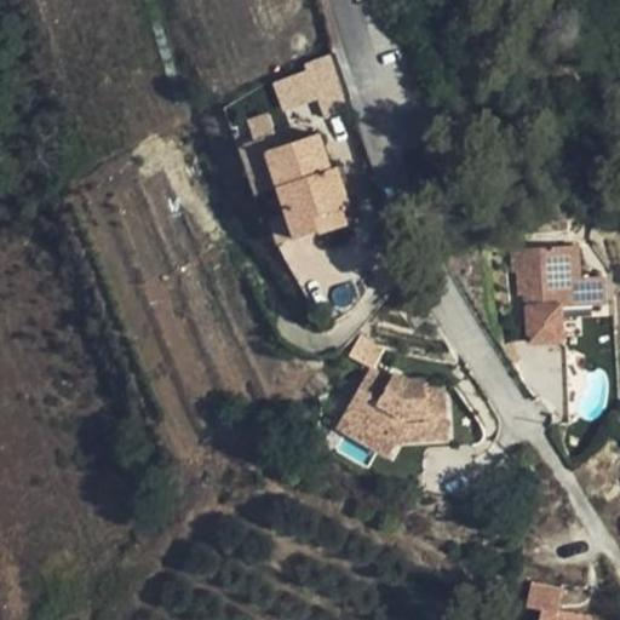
[(308,72),(317,93),(327,120),(348,112),(345,107),(351,104),(349,98),(351,98),(337,56),(306,67),(308,72)]
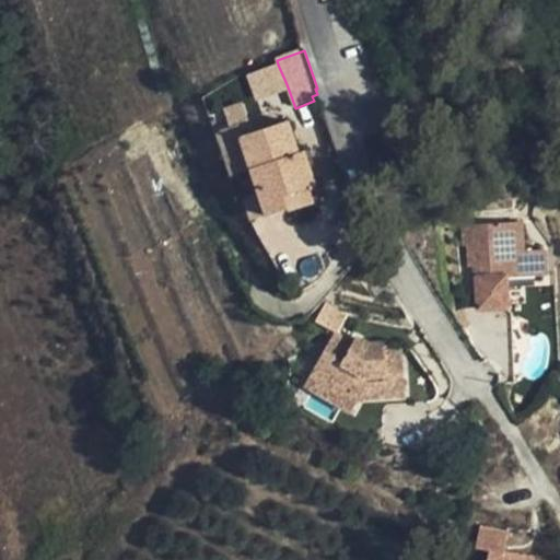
[(255,96),(266,92),(258,72),(247,76),(255,96)]
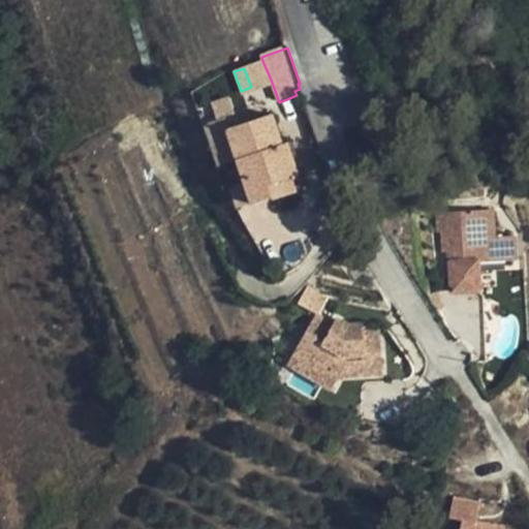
[(239,163),(252,205),(272,198),(268,186),(292,178),(297,176),(286,143),(281,145),(272,115),(236,126),(227,129),(239,163)]
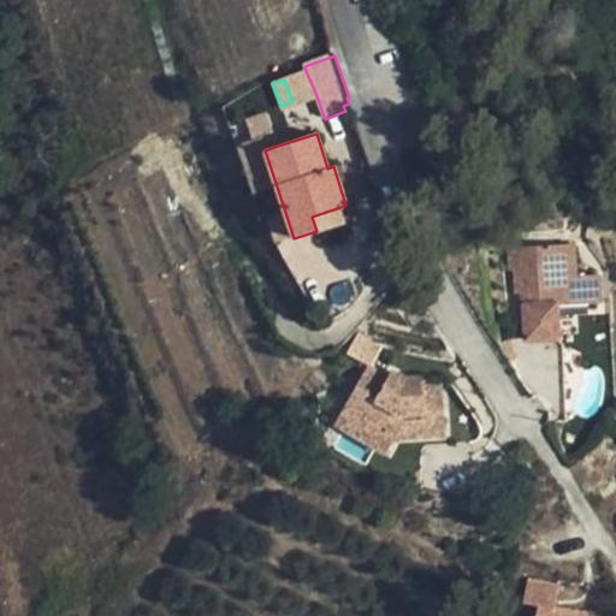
[(253,197),(278,190),(265,150),(274,147),(270,137),(236,148),(253,197)]
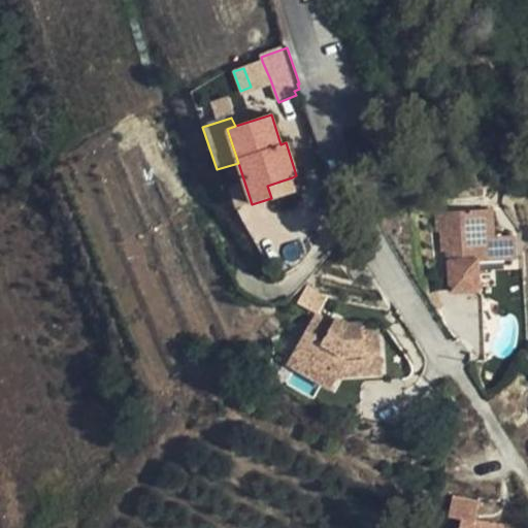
[(296,192),(292,177),(267,186),(271,198),(272,199),(296,192)]
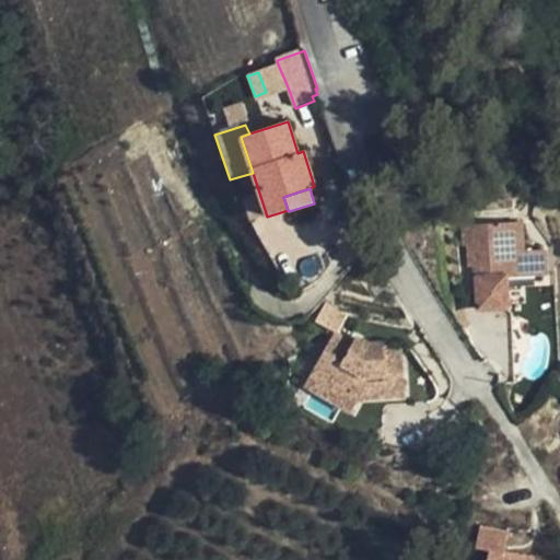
[(470,268),(476,267),(485,267),(486,278),(477,278),(478,310),(508,307),(506,278),(547,275),(545,251),(523,252),(521,222),(464,226),(465,246),(469,246),(470,268)]
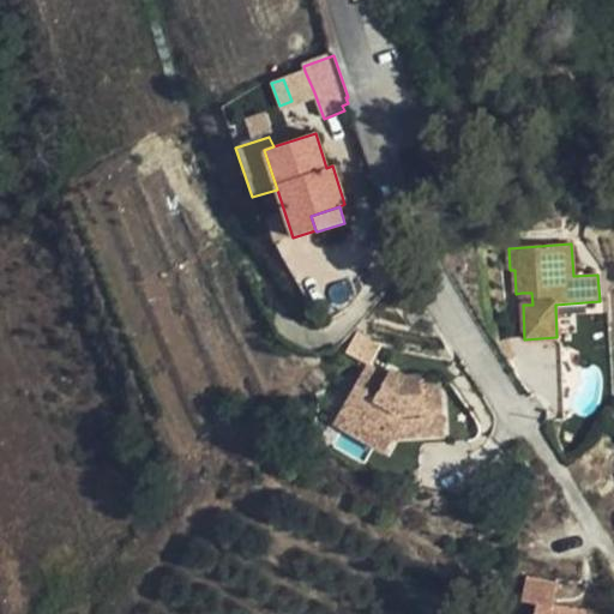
[(531,293),(522,293),(523,305),(533,305),(531,293)]
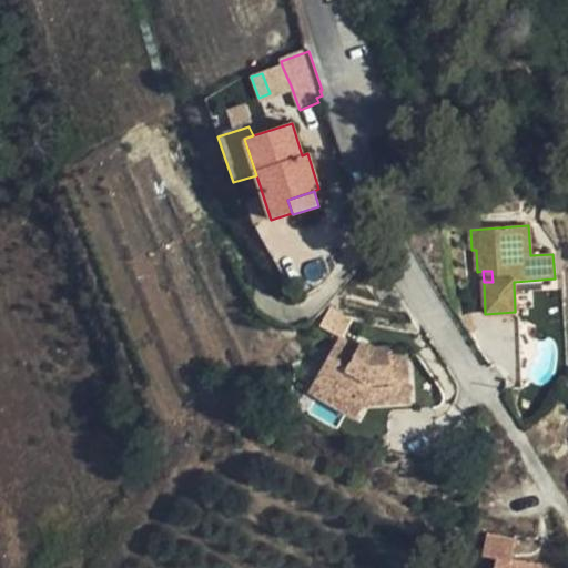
[(343,336),(353,317),(330,306),(320,325),(343,336)]
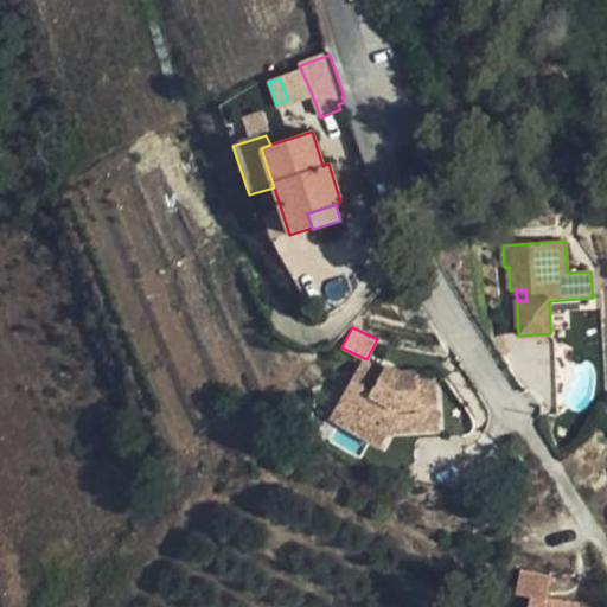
[(338,404),(388,433),(439,429),(435,379),(416,381),(415,372),(400,374),(387,365),(383,372),(363,362),(338,404)]
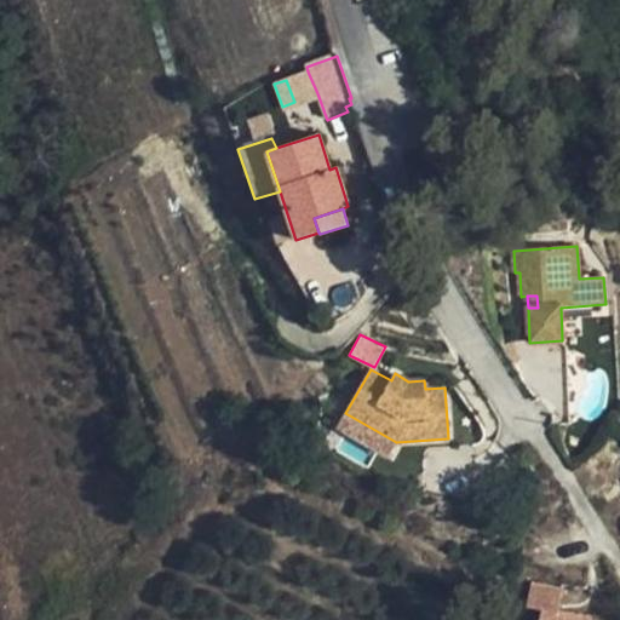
[(386,458),(396,442),(345,413),(336,429),(386,458)]
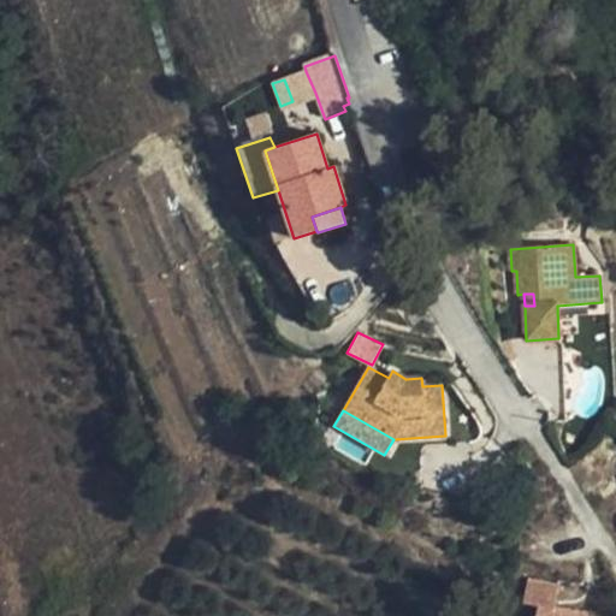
[(560,584),(528,579),(523,602),(540,604),(538,615),(587,615),(588,614),(556,606),(560,584)]
